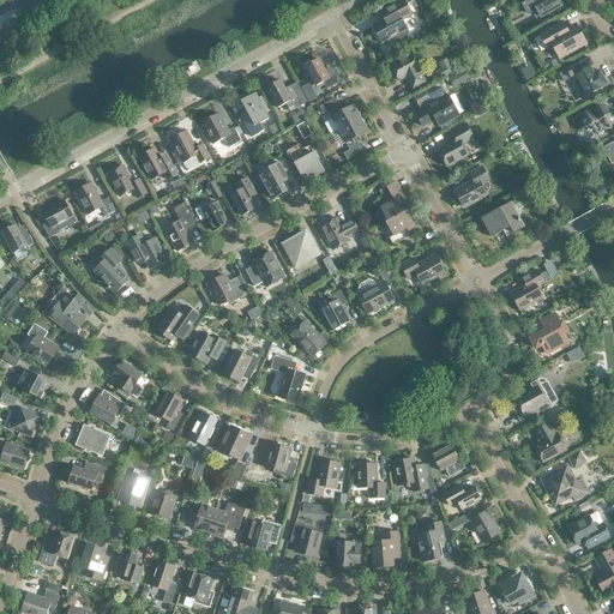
[(413,1),(411,0),(402,0),(385,10),(380,12),(385,19),(373,26),(383,43),(392,37),(393,40),(396,42),(398,42),(402,42),(405,40),(407,37),(408,35),(408,31),(407,30),(402,20),(411,14),(407,5),(413,1)]
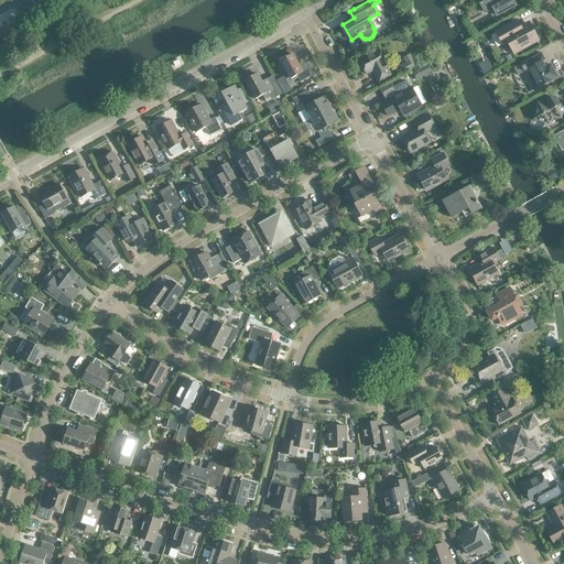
[(477,0),(480,4),(484,10),(485,12),(492,8),(497,15),(516,4),(512,0),(477,0)]
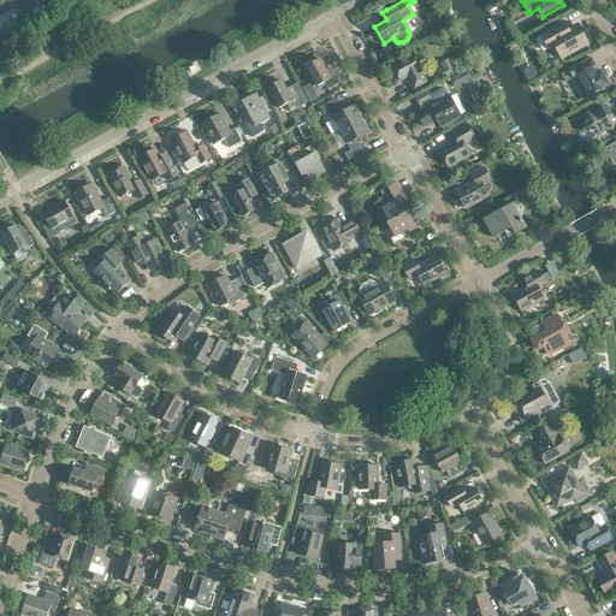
[(564,22),(560,24),(542,35),(537,37),(537,40),(543,51),(544,52),(549,49),(550,49),(555,47),(561,58),(586,43),(576,25),(569,30),(564,22)]
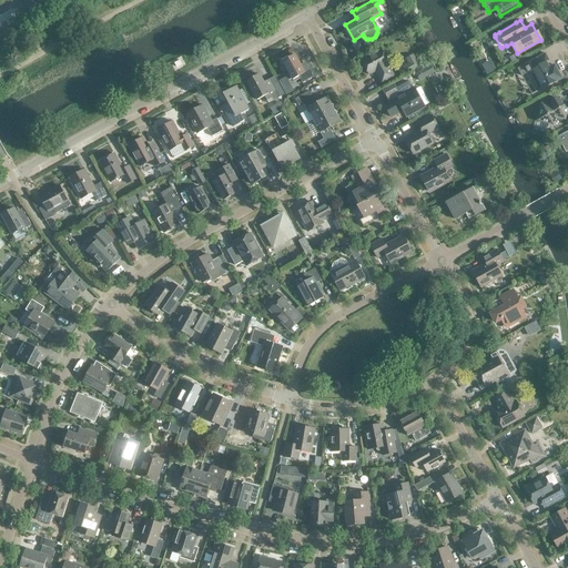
[(383,82),(394,77),(387,64),(389,63),(382,50),(362,61),(368,74),(376,71),(383,82)]
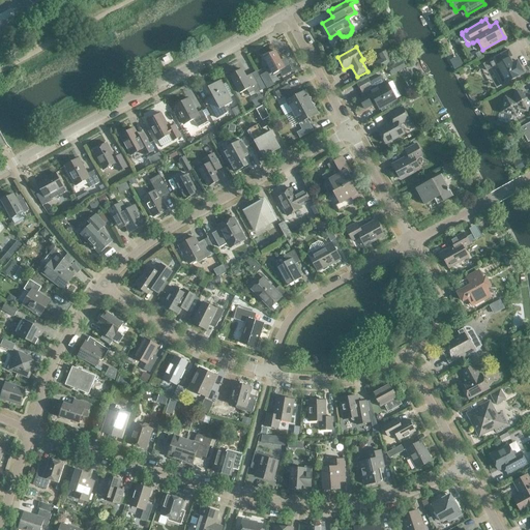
[(282,63),(275,51),(264,57),(273,75),(278,71),(282,78),(294,70),(288,60),(282,63)]
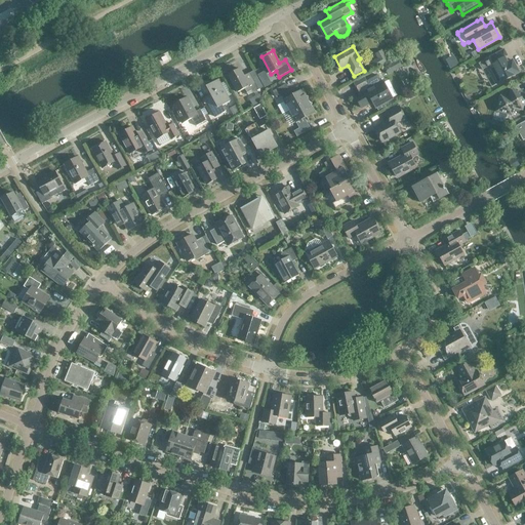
[(378,59),(371,63),(375,70),(388,63),(381,51),(375,55),(378,59)]
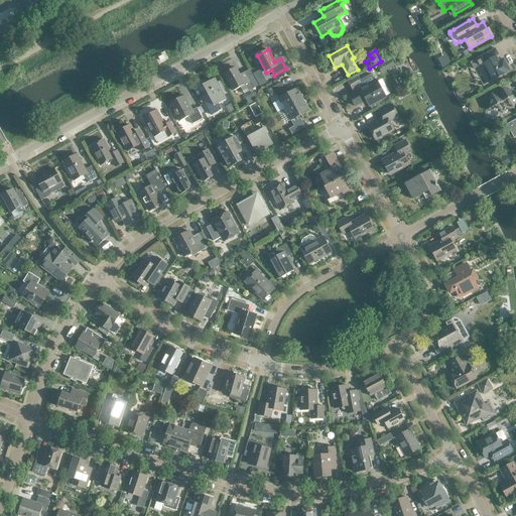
[(490,59),(487,53),(470,62),(474,69),(478,67),(488,84),(510,72),(505,60),(500,63),(496,56),(490,59)]
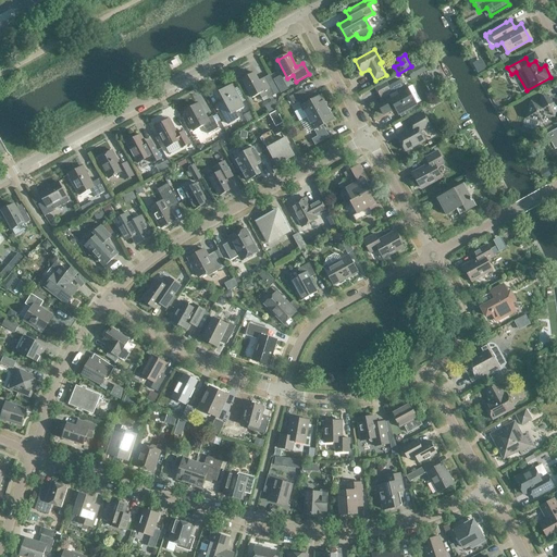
[(483,61),(474,65),(479,73),(487,67),(483,61)]
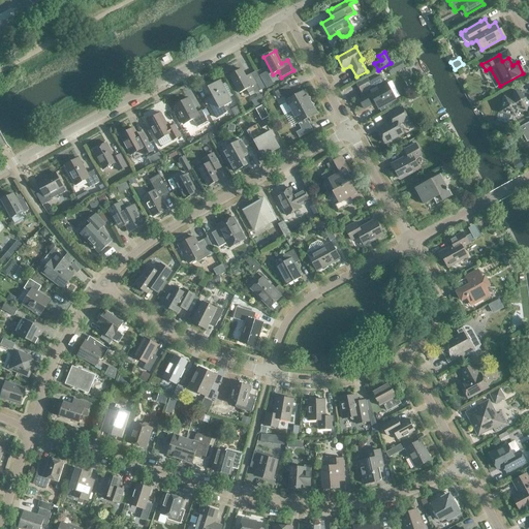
[(393,64),(385,68),(390,75),(397,71),(393,64)]
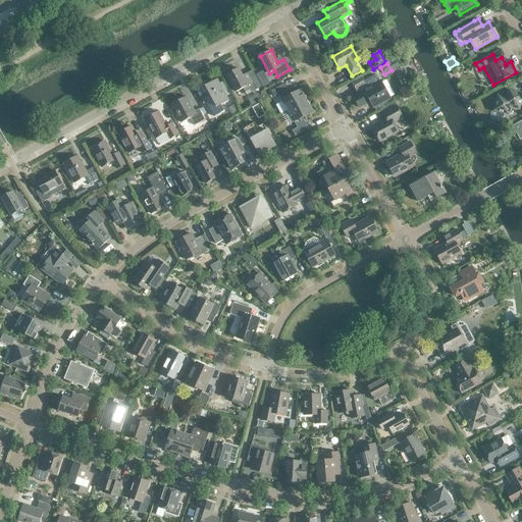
[(230,72),(226,74),(232,85),(232,86),(235,91),(236,91),(237,92),(243,88),(247,95),(261,87),(253,71),(249,74),(250,76),(245,80),(240,71),(239,68),(238,68),(236,68),(233,68),(232,69),(231,70),(230,72)]
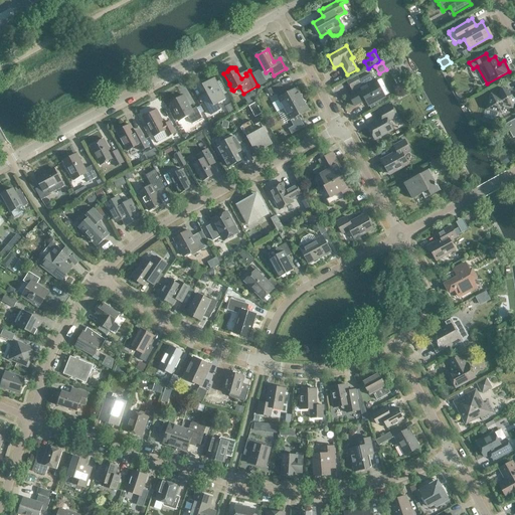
[(353,94),(349,96),(354,106),(365,100),(368,106),(385,97),(376,80),(374,81),(370,73),(349,86),(353,94)]
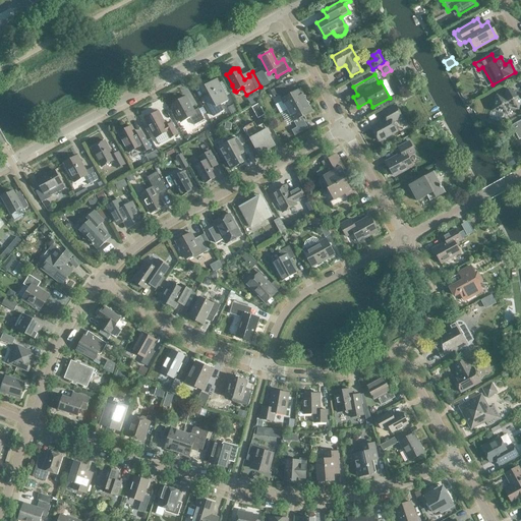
[(217,79),(205,87),(212,98),(206,101),(214,116),(224,111),(221,105),(228,101),(217,79)]
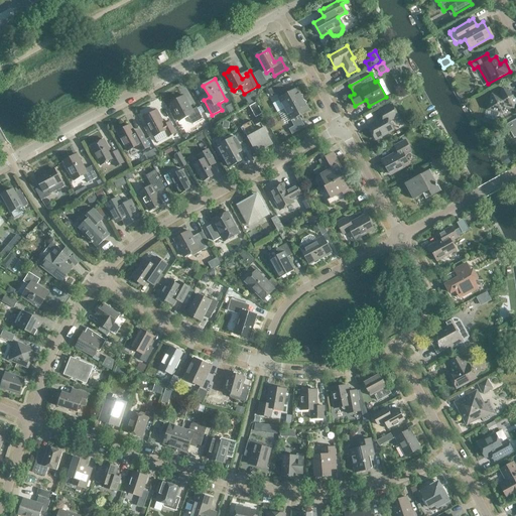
[(276,92),(285,109),(302,99),(297,89),(287,94),(281,83),(268,90),(270,95),(276,92)]
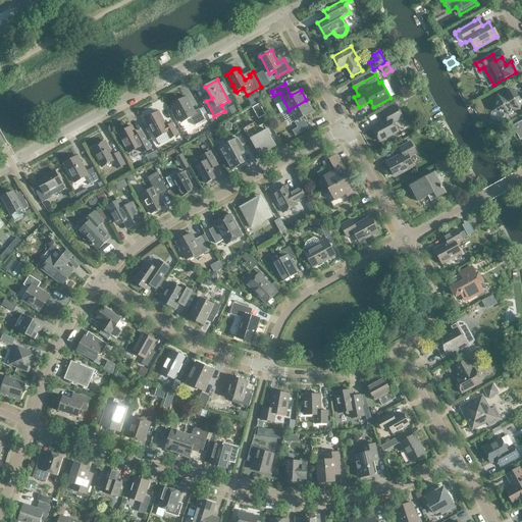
[(521,102),(521,93),(508,89),(506,97),(498,95),(492,111),(509,116),(512,108),(520,110),(521,102)]
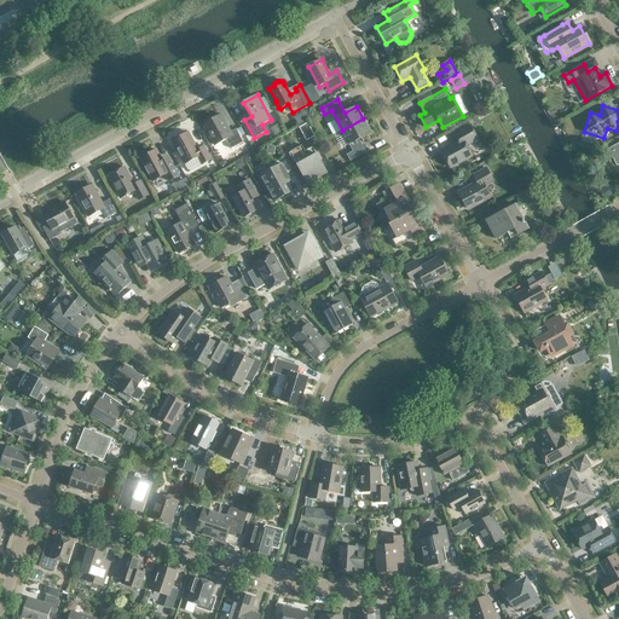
[(230,132),(220,115),(204,123),(215,145),(226,139),(231,149),(243,143),(236,129),(230,132)]
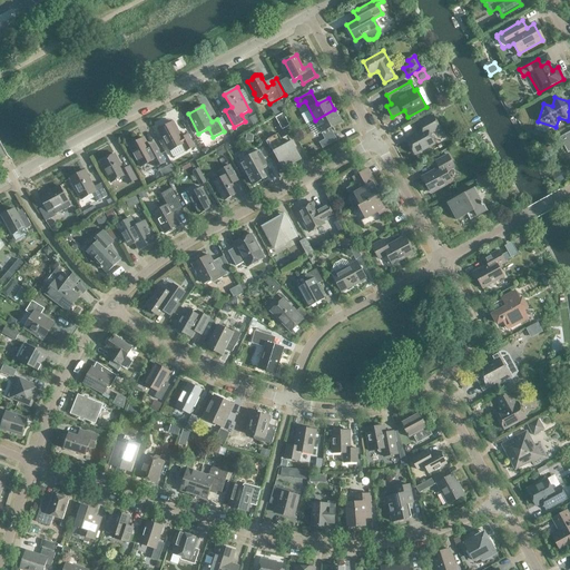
[(342,123),(334,109),(315,120),(325,139),(320,143),(323,148),(337,140),(331,128),(342,123)]
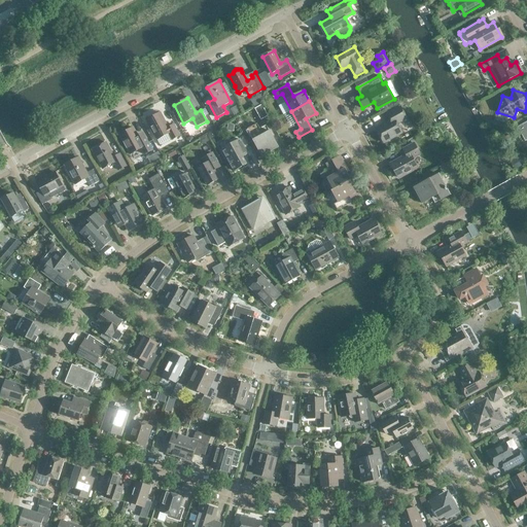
[(268,116),(261,105),(254,108),(260,119),(268,116)]
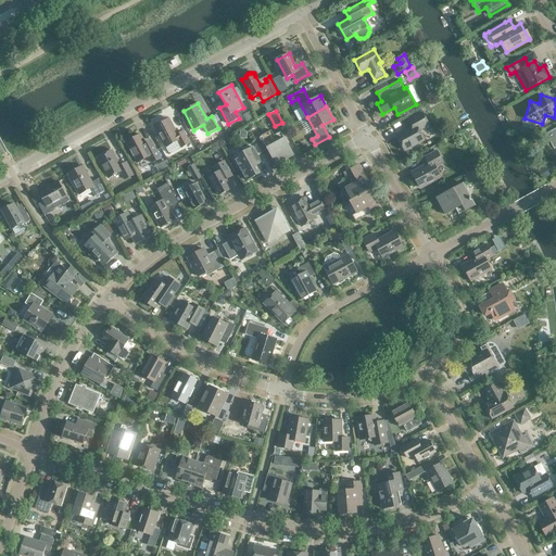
[(429,125),(422,113),(408,121),(412,127),(396,136),(404,150),(424,140),(418,130),(429,125)]
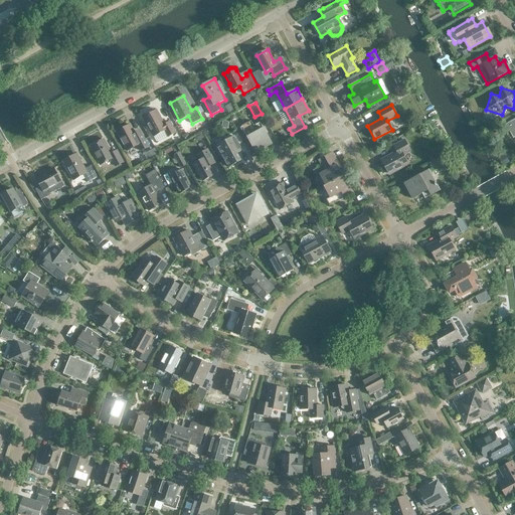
[(157,111),(143,118),(156,141),(167,135),(168,137),(175,133),(170,122),(164,125),(157,111)]
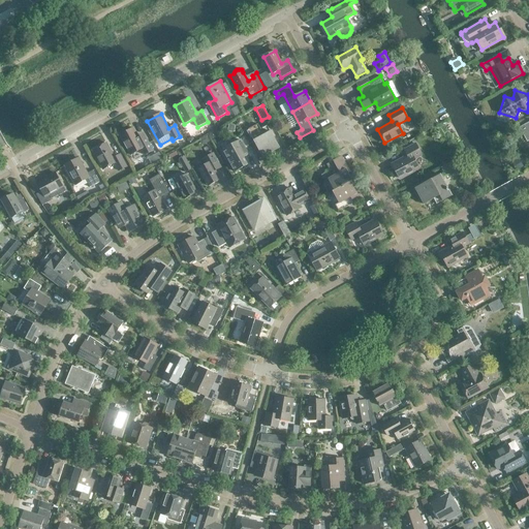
[(528,122),(519,127),(527,142),(528,139),(528,122)]
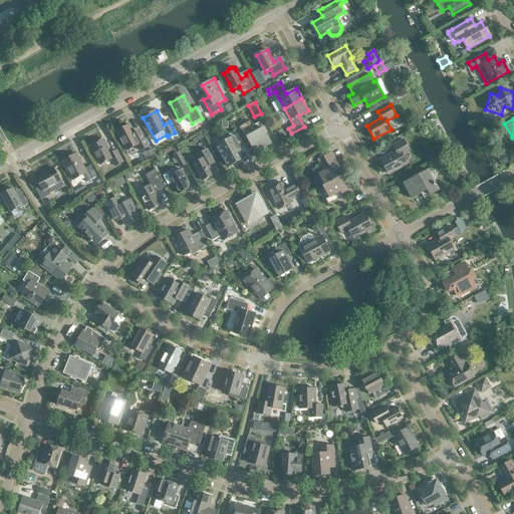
[(211,125),(208,119),(202,122),(205,129),(211,125)]
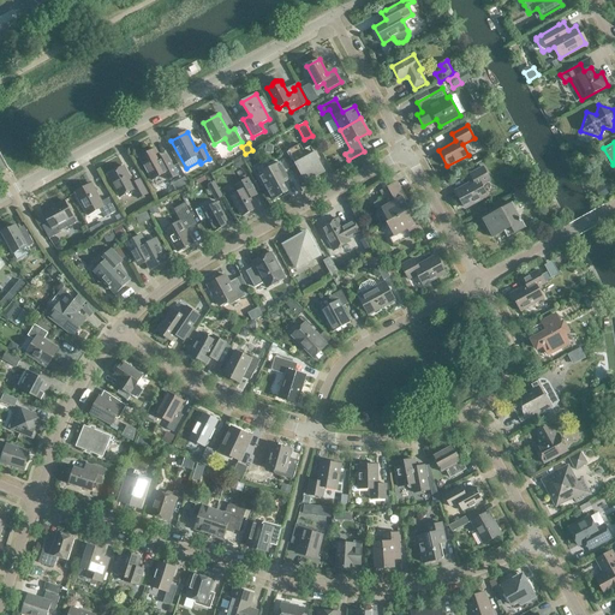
[(288,150),(305,181),(324,172),(310,147),(303,150),(300,144),(288,150)]
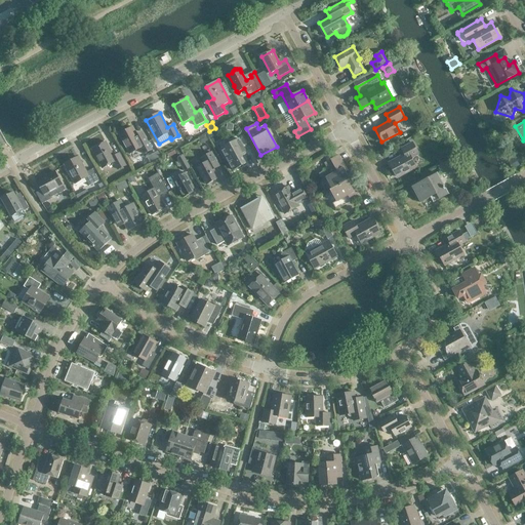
[(132,127),(119,134),(129,154),(140,148),(144,154),(152,150),(146,138),(140,142),(132,127)]
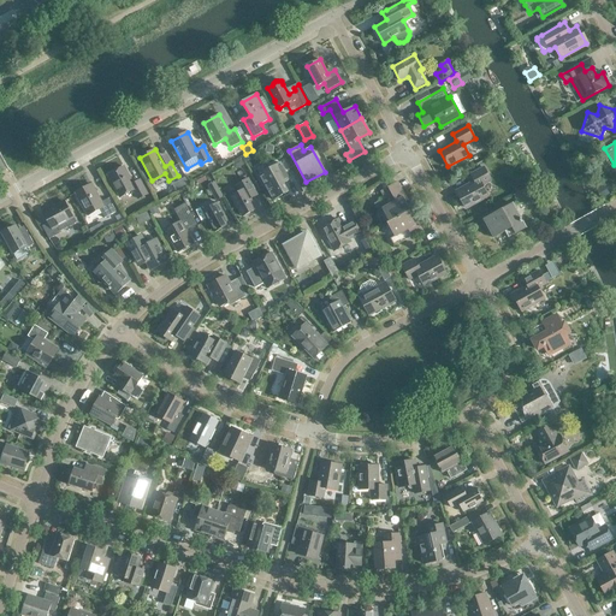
[(242,158),(232,164),(235,167),(238,169),(246,164),(242,158)]
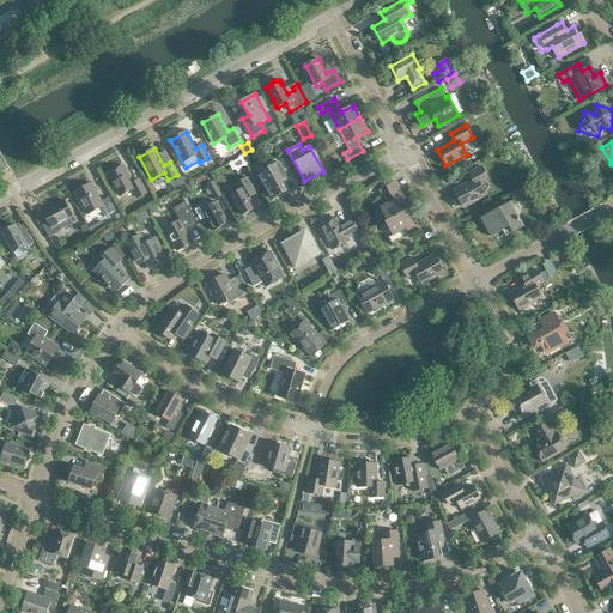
[(279,162),(258,174),(272,199),(286,190),(281,182),(289,178),(279,162)]
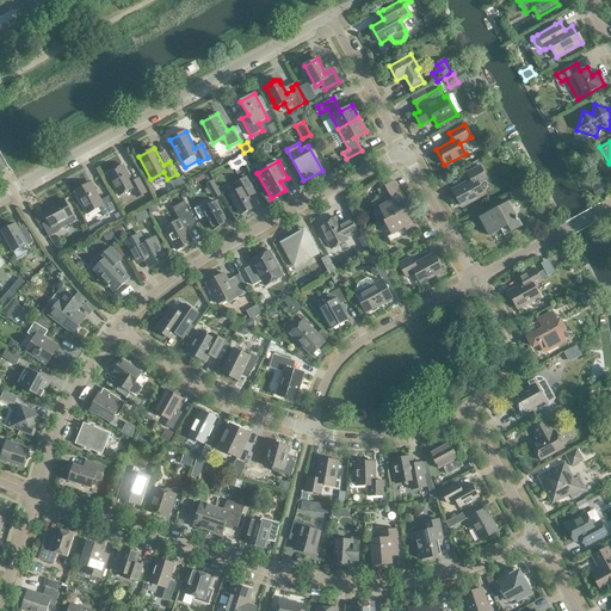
[(123,165),(107,174),(119,196),(133,189),(137,197),(146,192),(139,179),(133,181),(123,165)]
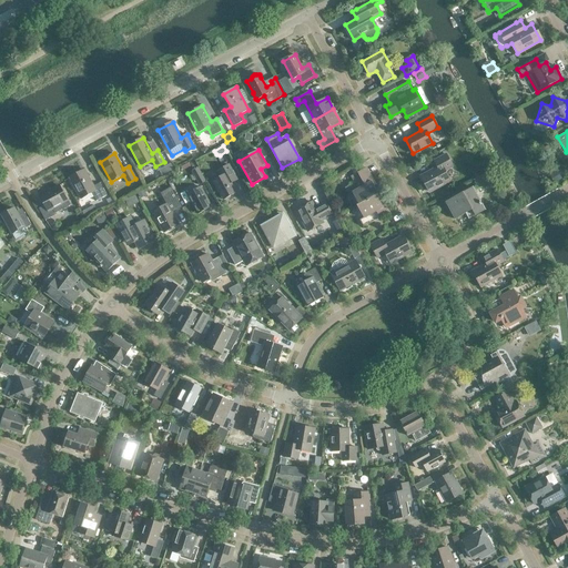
[(453,166),(446,154),(434,161),(437,168),(421,178),(429,192),(449,181),(445,171),(453,166)]
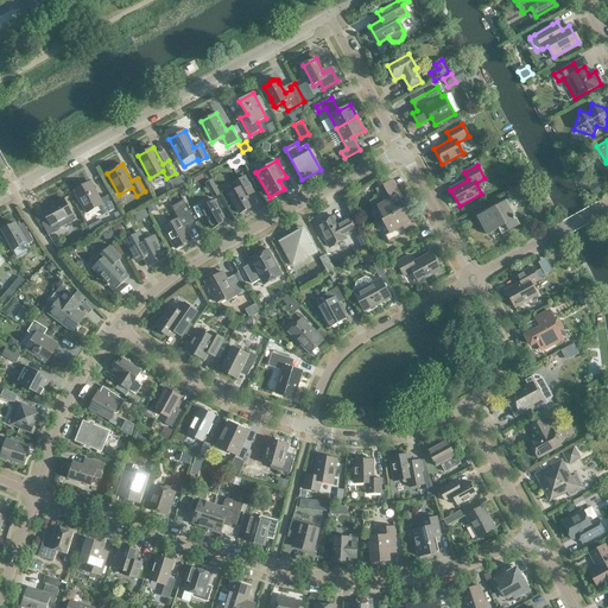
[(228,194),(239,214),(253,207),(248,198),(255,195),(245,176),(234,183),(238,189),(228,194)]
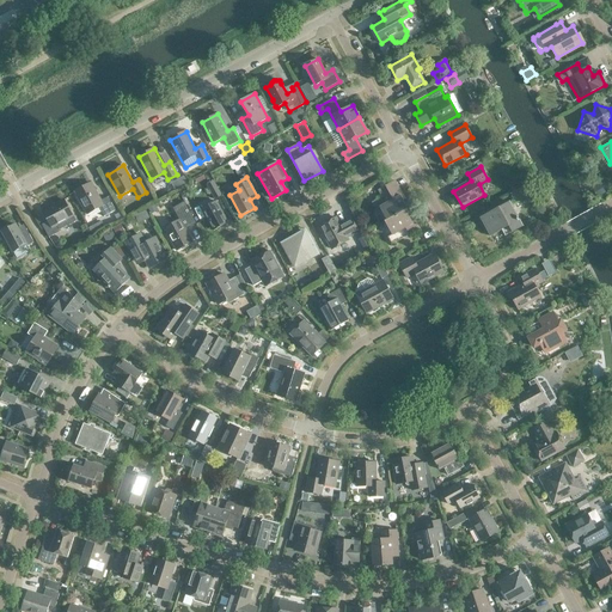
[(207,184),(215,200),(221,196),(213,182),(207,184)]
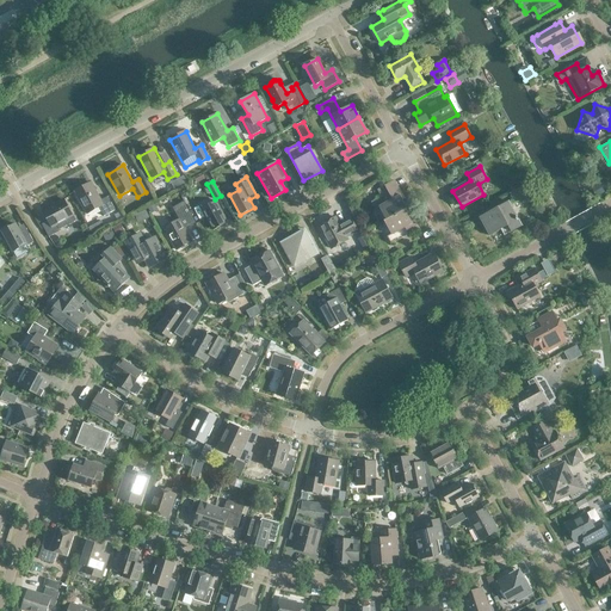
[(407,209),(393,181),(377,190),(381,197),(371,202),(375,210),(380,208),(386,220),(387,220),(405,210),(406,210),(407,209)]
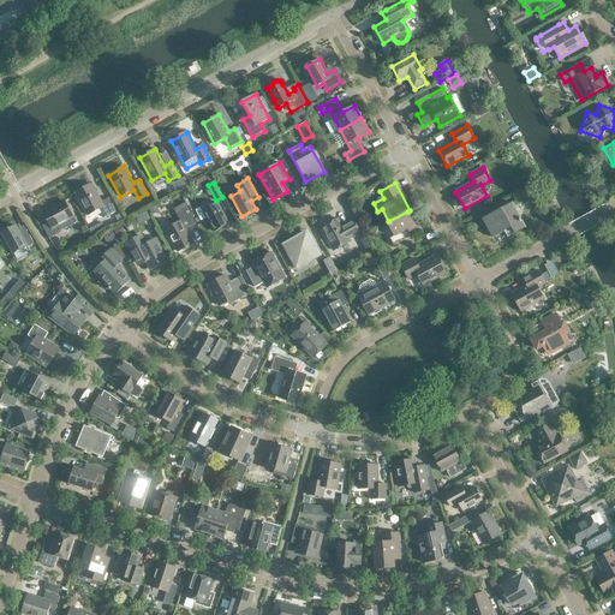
[(91,184),(76,192),(88,215),(100,209),(105,218),(115,212),(108,198),(101,202),(91,184)]
